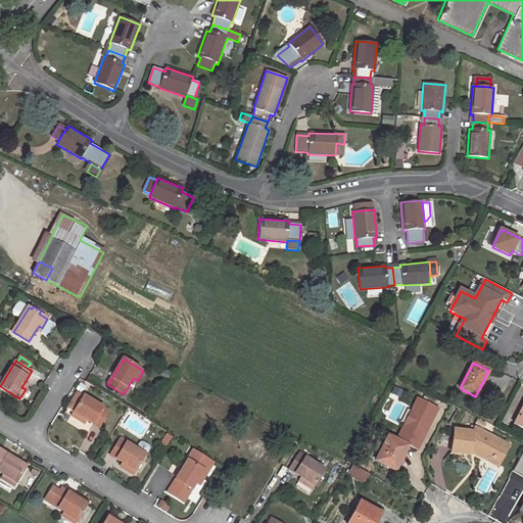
[(82,418),(87,421),(99,428),(108,412),(83,396),(72,416),(80,421),(82,418)]
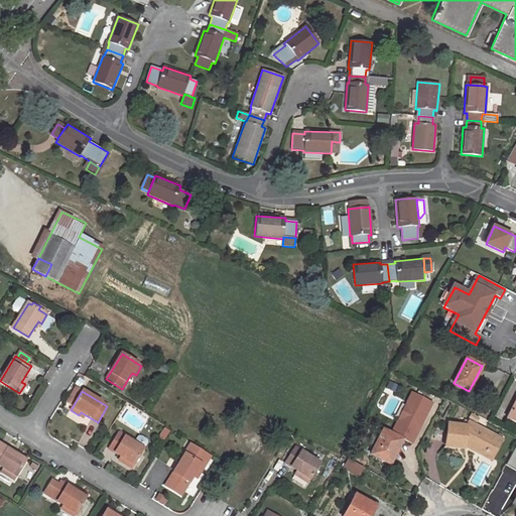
[(515,401),(506,419),(515,423),(515,401)]
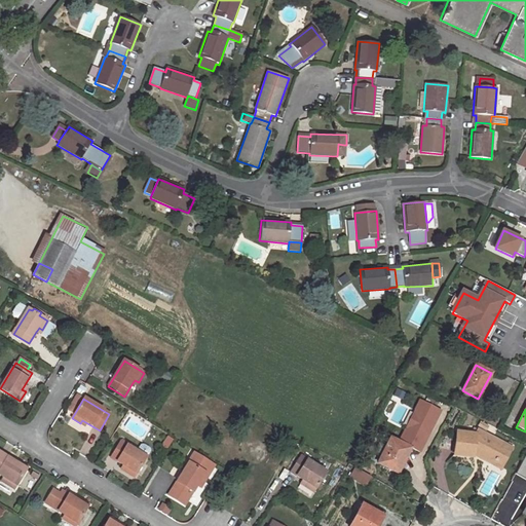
[(475,451),(479,453),(477,456),(496,466),(506,446),(477,430),(475,435),(456,433),(454,454),(474,456),(475,451)]
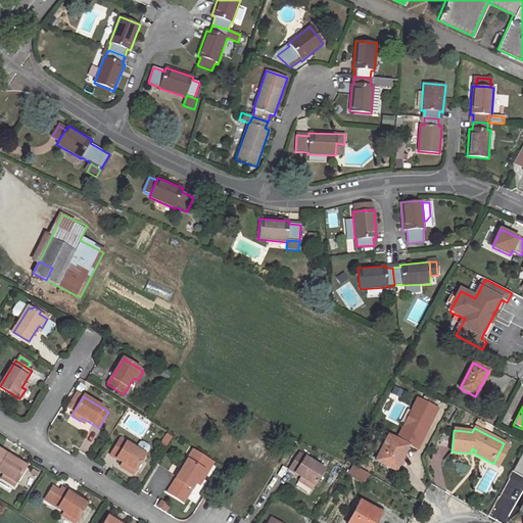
[(388,436),(376,461),(396,471),(408,446),(388,436)]
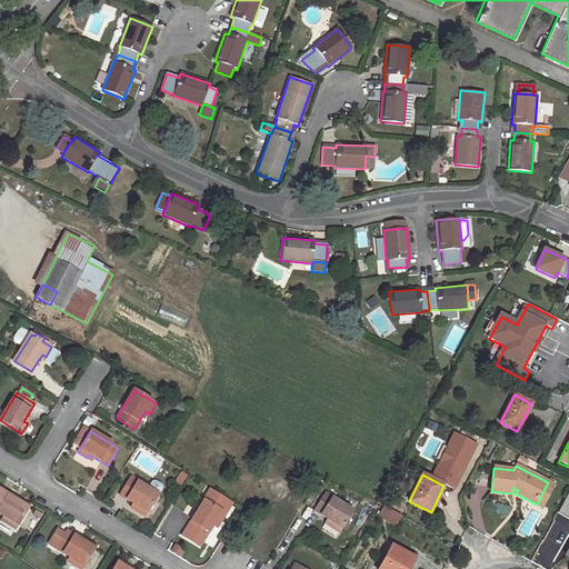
[(149,489),(130,478),(120,496),(132,502),(138,507),(136,510),(146,517),(163,488),(161,485),(157,481),(153,481),(149,489)]
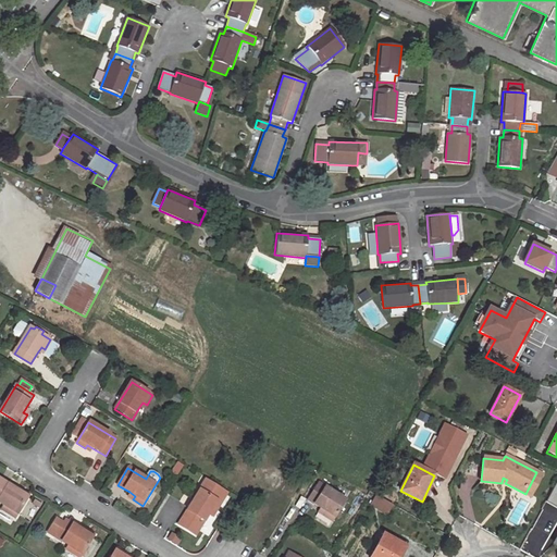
[(531,496),(541,475),(536,472),(525,494),(531,496)]
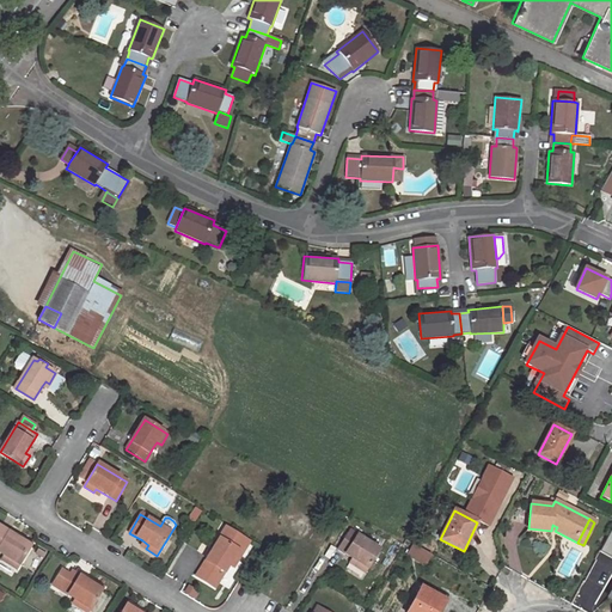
[(611,520),(599,552),(611,558),(611,520)]
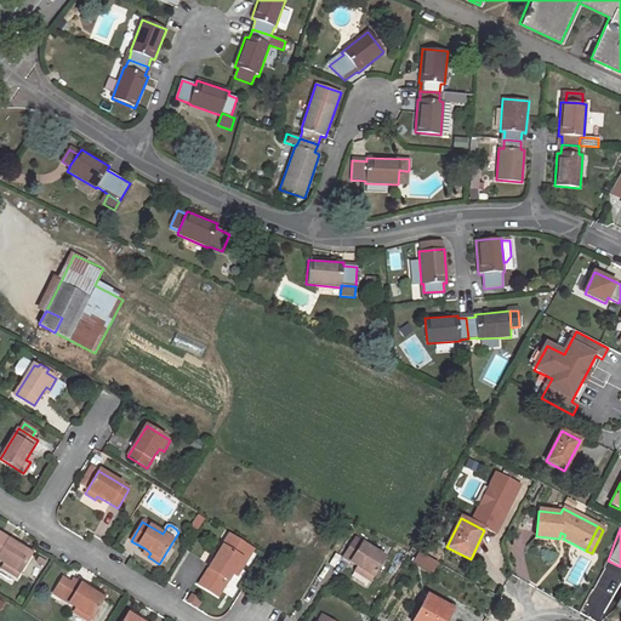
[(0,560),(4,563),(9,567),(6,570),(17,577),(32,554),(1,535),(0,536),(0,560)]
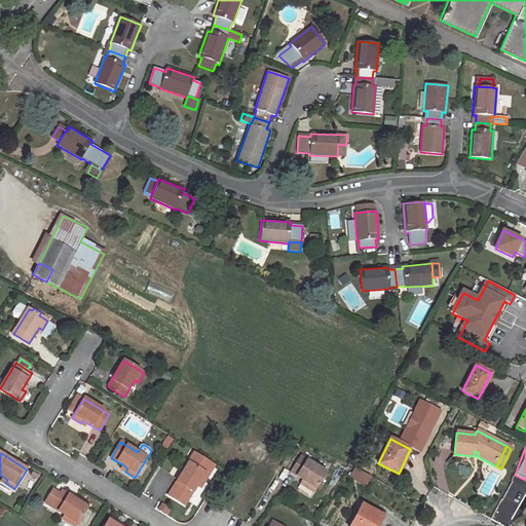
[(194,454),(173,488),(189,498),(202,478),(204,473),(209,475),(214,465),(194,454)]
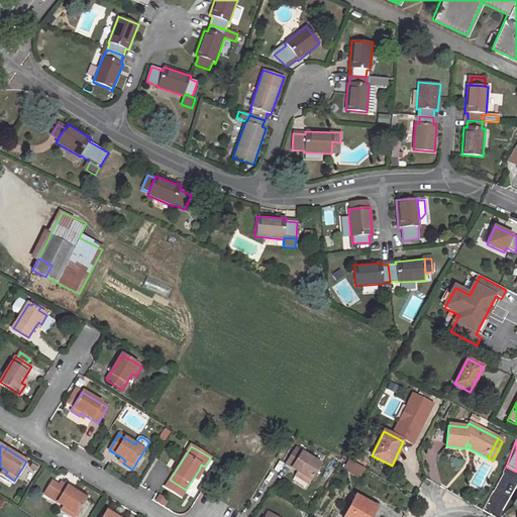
[(298,472),(301,474),(299,478),(308,483),(320,464),(296,448),(286,463),(298,472)]
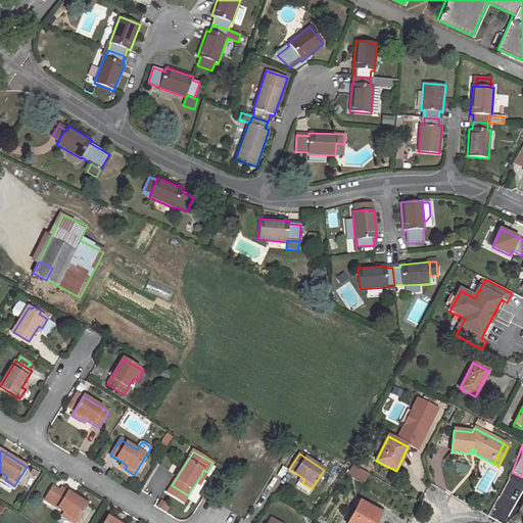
[(368,473),(353,466),(349,474),(363,482),(368,473)]
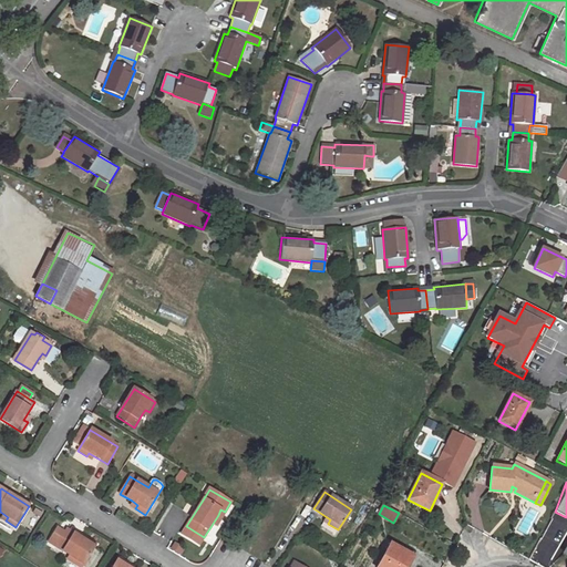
[(554,536),(562,537),(565,523),(552,519),(540,539),(553,543),(554,536)]
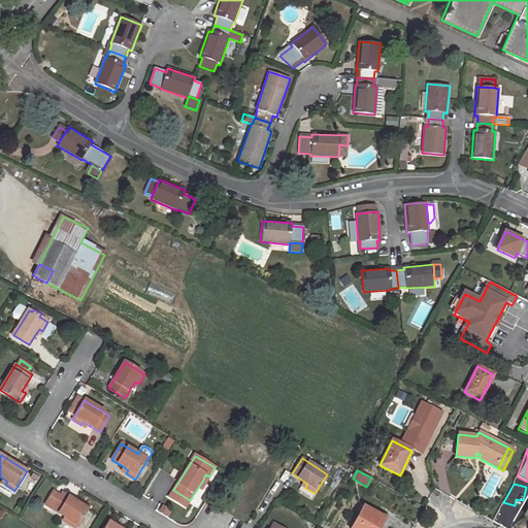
[(66,523),(73,527),(76,527),(89,508),(62,493),(53,509),(64,517),(68,520),(66,523)]
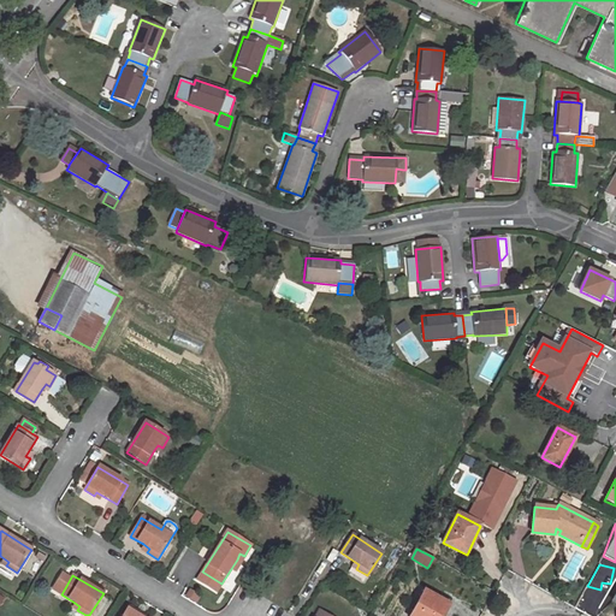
[(409,615),(442,615),(448,605),(424,591),(409,615)]
